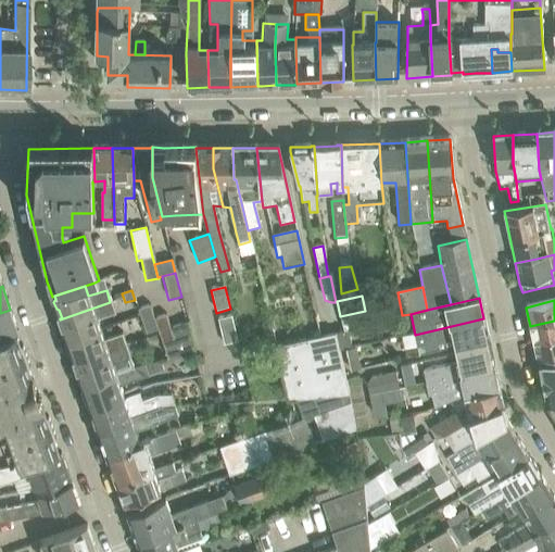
[(68,339),(70,341),(100,330),(97,321),(114,315),(110,302),(60,320),(60,321),(62,320),(65,327),(63,330),(65,337),(68,339)]
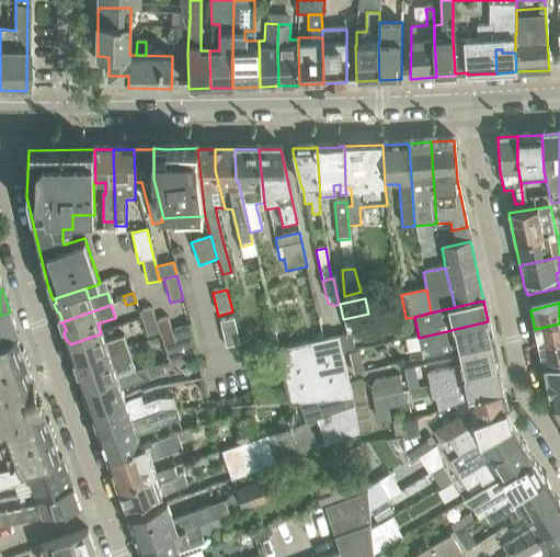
[(150,309),(139,313),(148,338),(159,334),(156,322),(150,309)]
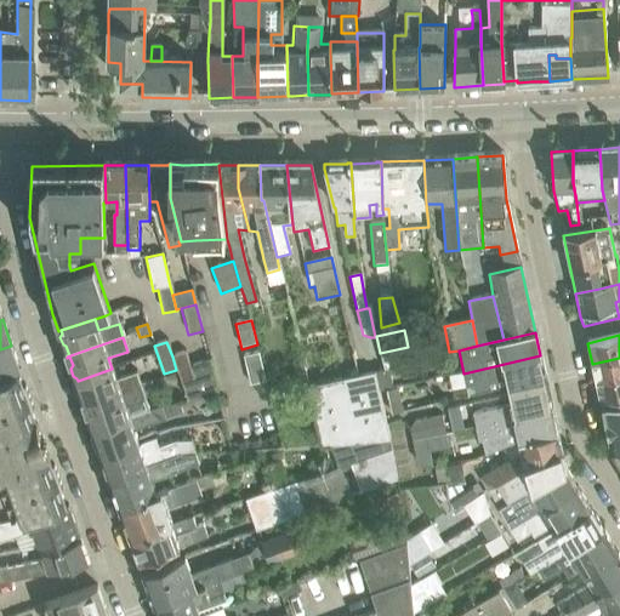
[(431,342),(408,347),(411,365),(434,360),(431,342)]
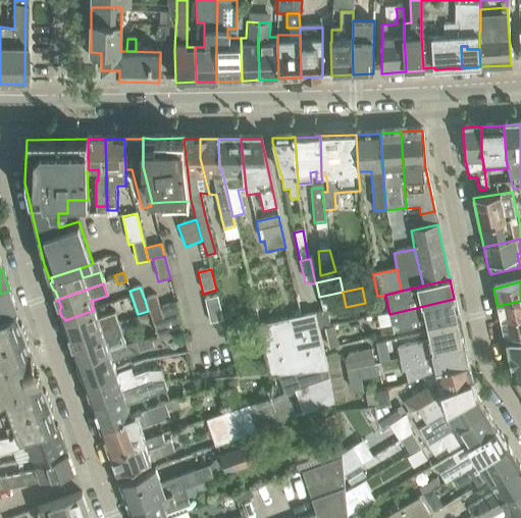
[(0,317),(16,312),(9,291),(0,294),(0,317)]
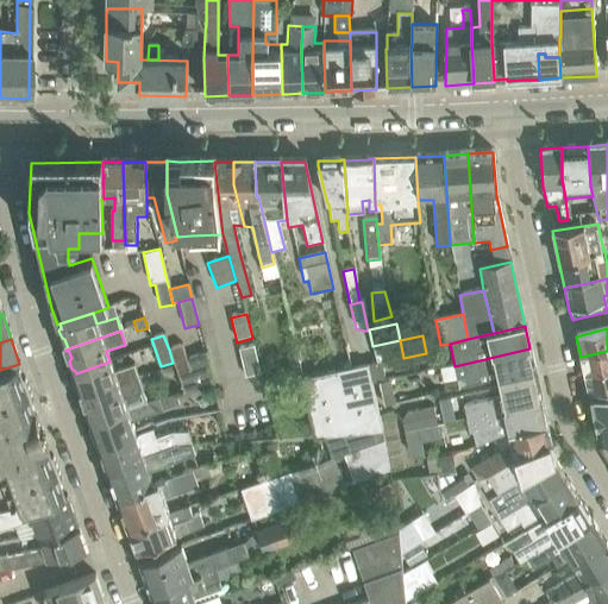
[(183,395),(213,389),(206,354),(186,360),(181,346),(169,350),(173,363),(183,395)]
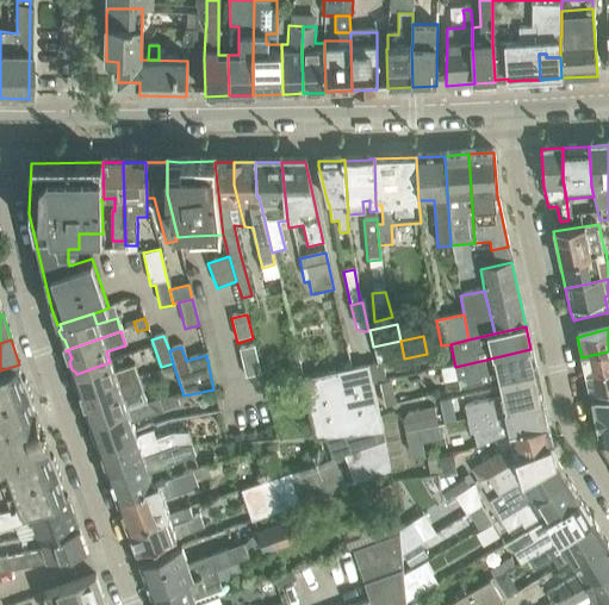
[(261,375),(255,347),(238,350),(246,379),(261,375)]
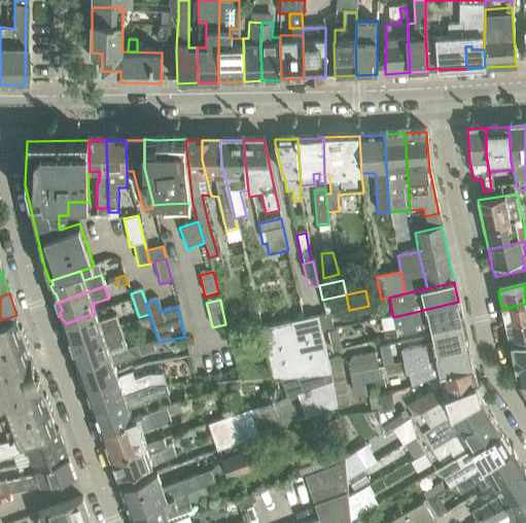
[(458,302),(393,317),(396,328),(428,321),(430,333),(463,325),(458,302)]
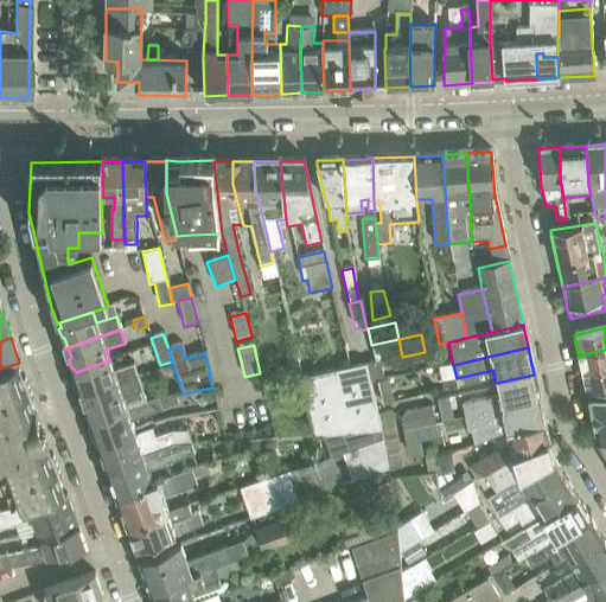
[(605,350),(579,356),(582,375),(605,369),(605,350)]
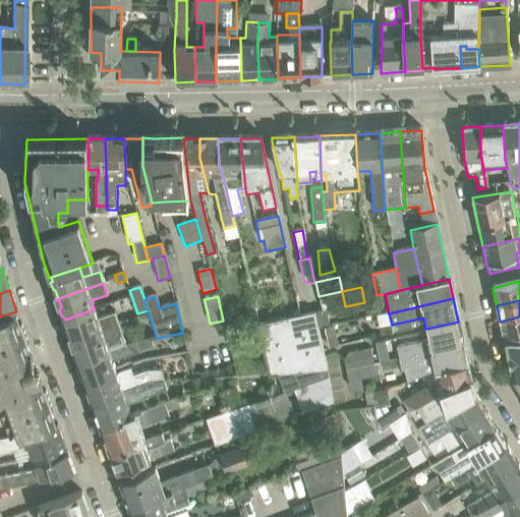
[(70,341),(117,325),(114,313),(97,320),(94,309),(65,320),(66,322),(64,325),(66,331),(69,333),(71,340),(70,341)]
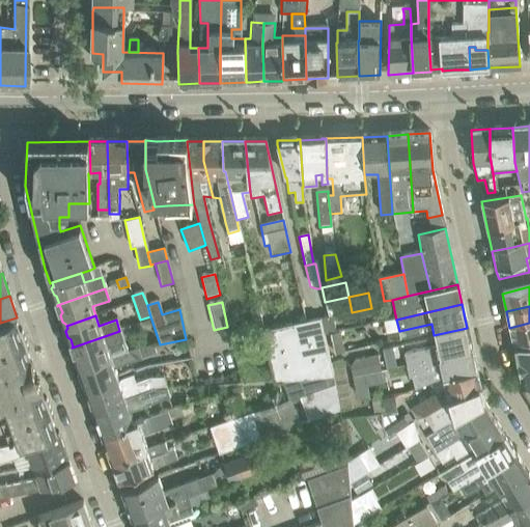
[(324,335),(330,334),(335,333),(332,316),(328,317),(319,320),(324,335)]
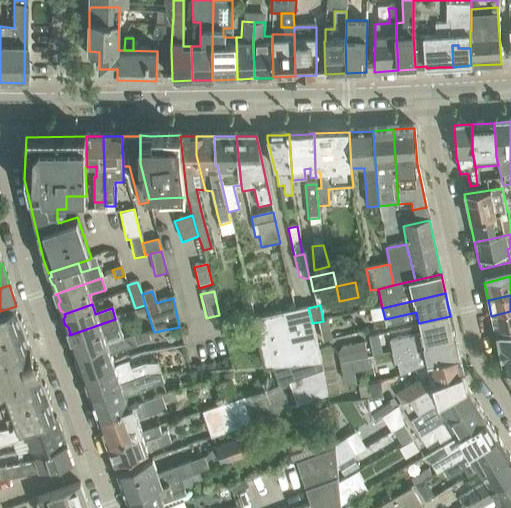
[(16,307),(16,306),(0,311),(0,401),(11,431),(56,419),(56,418),(53,419),(49,406),(51,406),(44,385),(42,386),(39,378),(41,378),(36,366),(38,361),(34,359),(33,355),(30,348),(28,348),(25,340),(27,340),(20,320),(18,320),(14,308),(16,307)]
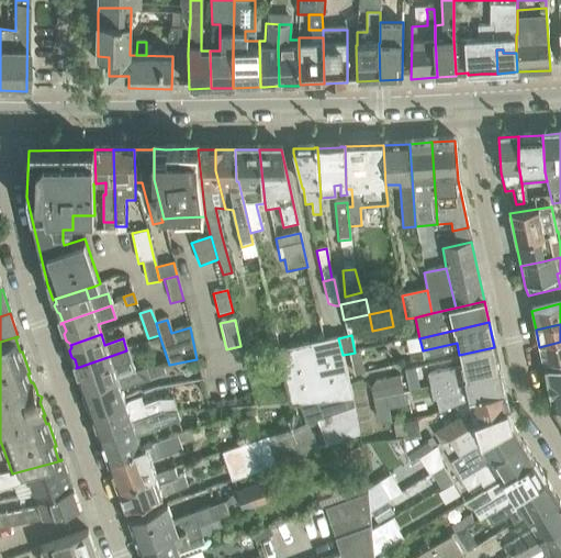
[(323,342),(278,352),(291,405),(299,405),(352,400),(349,386),(343,355),(338,338),(323,342)]
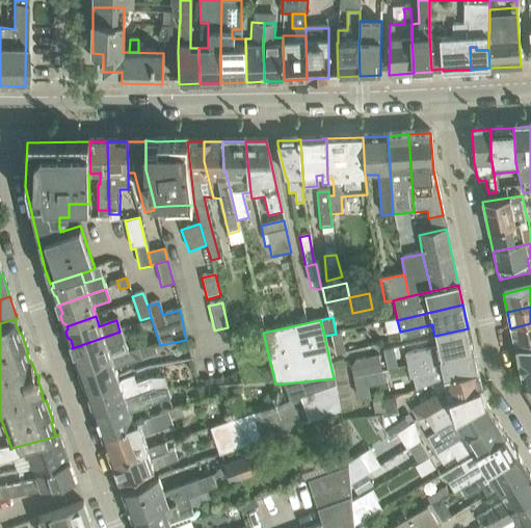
[(513,345),(530,341),(530,323),(510,328),(513,345)]
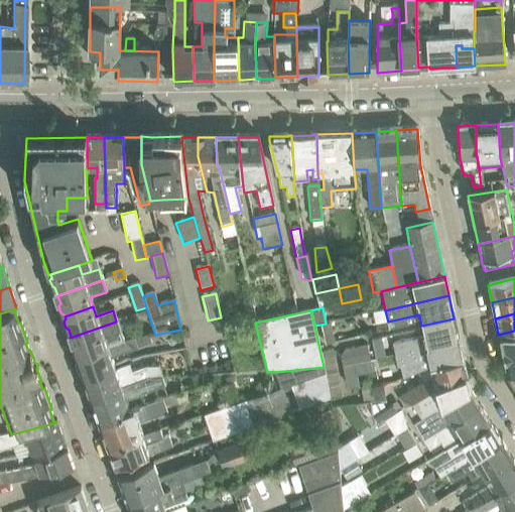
[(459,341),(454,318),(421,326),(424,338),(393,345),(395,356),(459,341)]
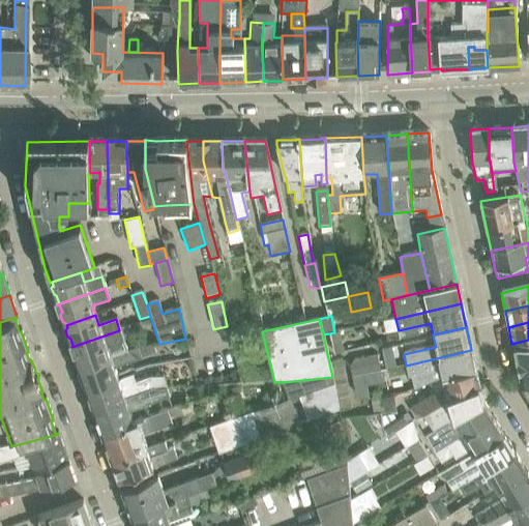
[(119,330),(71,347),(71,348),(74,347),(76,355),(75,357),(77,363),(80,366),(81,369),(79,369),(79,371),(127,353),(119,330)]
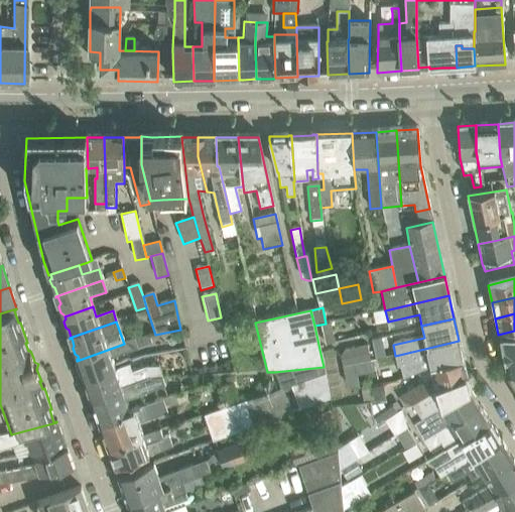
[(330,323),(326,324),(320,325),(325,345),(335,343),(330,323)]
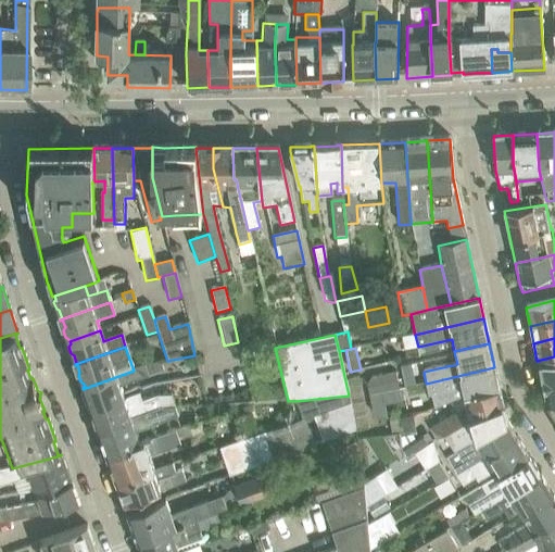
[(554,361),(538,365),(542,385),(554,381),(554,361)]
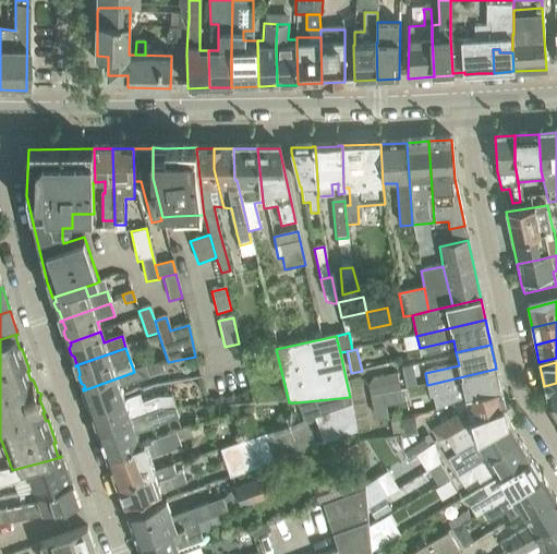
[(89,406),(91,410),(124,399),(121,389),(148,380),(164,374),(160,365),(145,368),(134,372),(83,390),(89,406)]
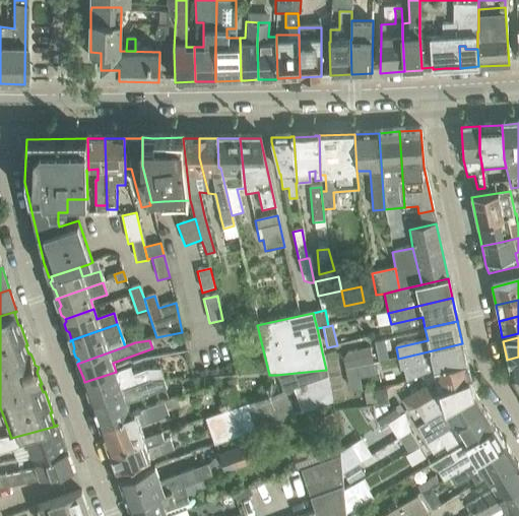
[(434,370),(466,363),(462,343),(398,359),(400,370),(403,369),(406,382),(434,370)]
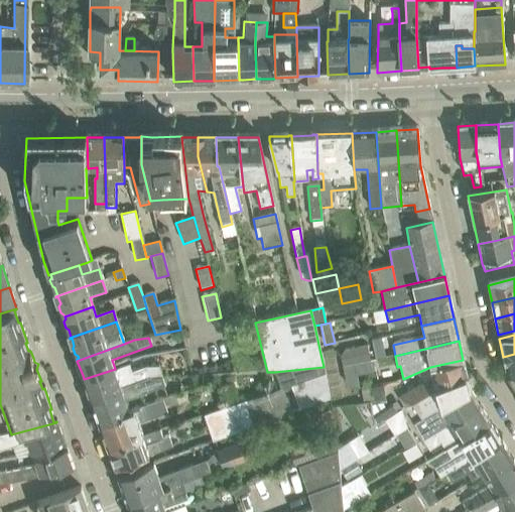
[(345,352),(340,358),(342,368),(354,365),(369,362),(366,347),(345,352)]
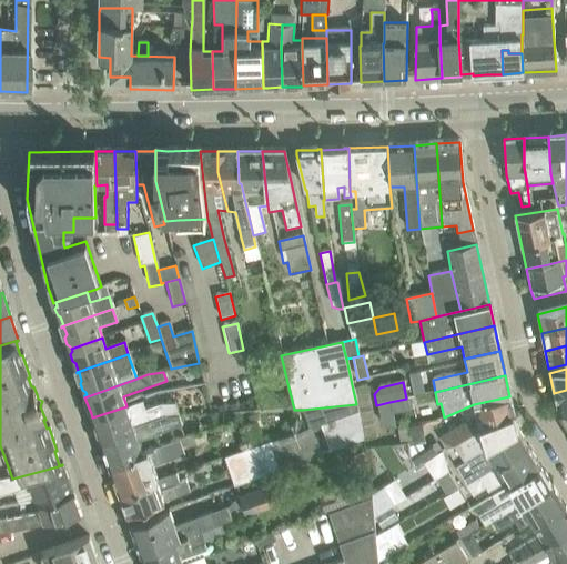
[(566,390),(554,393),(558,414),(566,413),(566,390)]
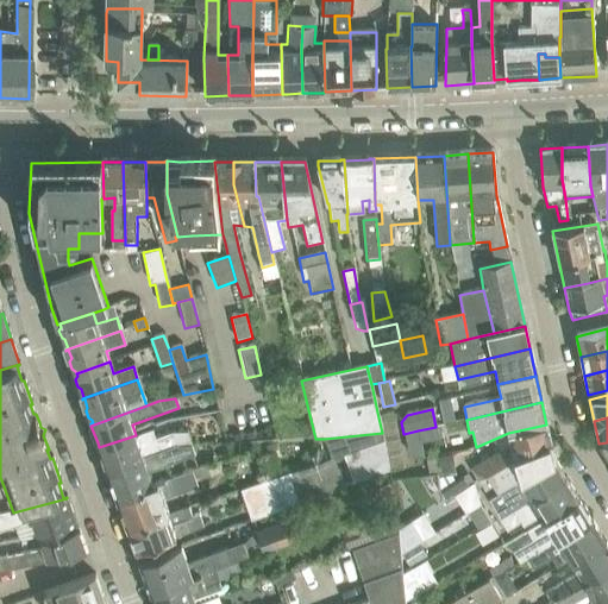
[(500,452),(470,469),(477,480),(486,476),(514,458),(513,453),(551,445),(546,425),(508,433),(512,445),(500,452)]
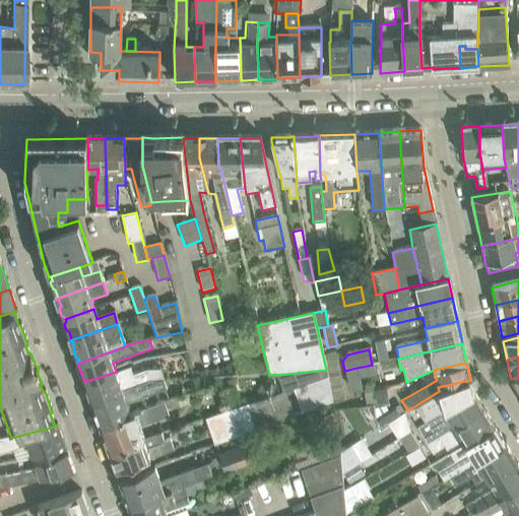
[(357,368),(344,371),(348,388),(353,393),(362,392),(359,380),(357,368)]
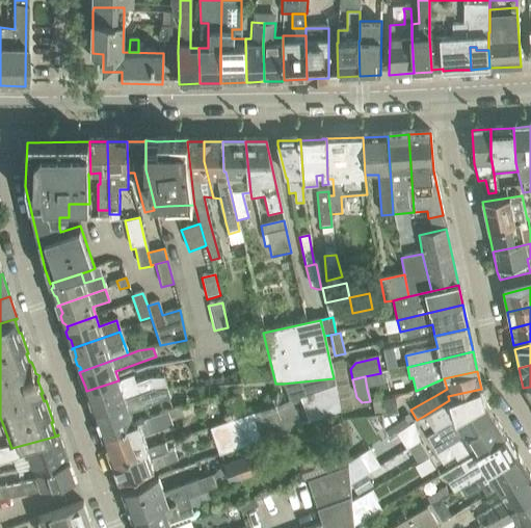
[(150,381),(135,386),(133,378),(120,384),(118,380),(86,391),(88,396),(94,413),(153,392),(157,391),(167,391),(164,381),(150,381)]
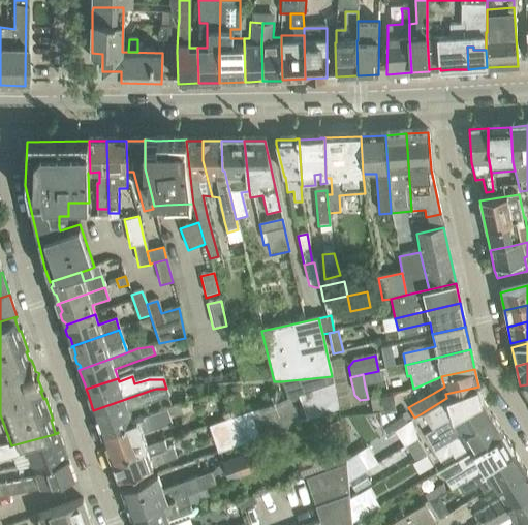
[(298,397),(333,384),(332,376),(281,381),(288,400),(289,399),(298,397)]
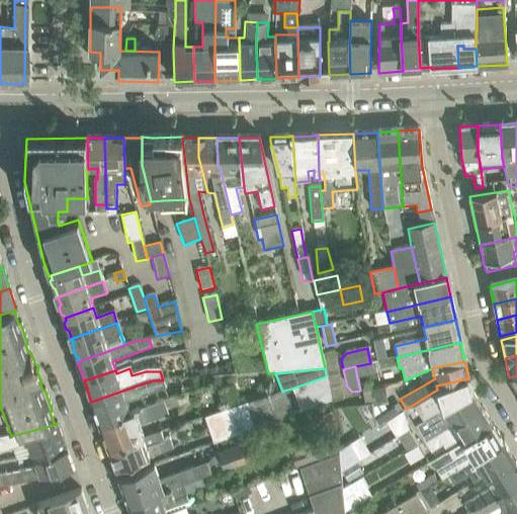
[(326,376),(291,389),(300,413),(331,403),(326,376)]
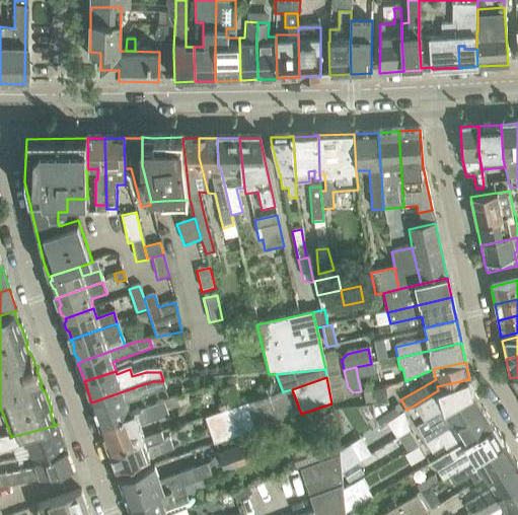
[(414,406),(407,410),(414,420),(420,416),(424,422),(443,411),(442,408),(448,405),(449,407),(473,394),(469,379),(437,386),(438,390),(414,406)]
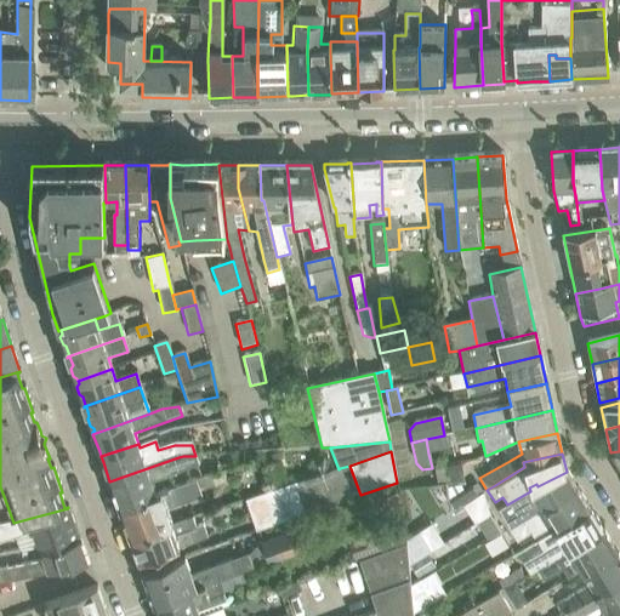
[(199,466),(195,456),(183,456),(178,457),(109,482),(119,508),(157,495),(152,482),(199,466)]
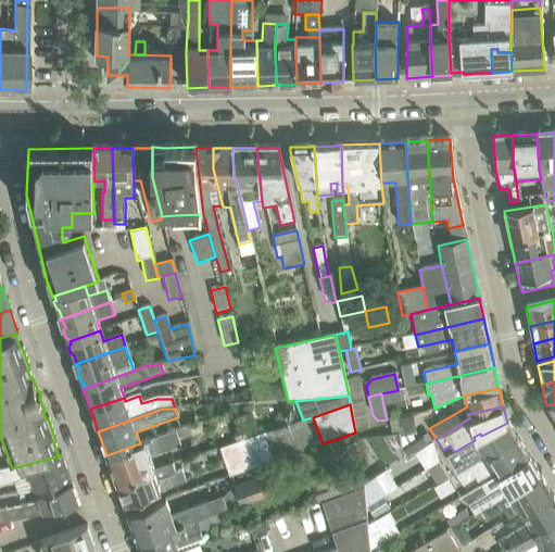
[(252,414),(239,418),(247,440),(259,436),(252,414)]
